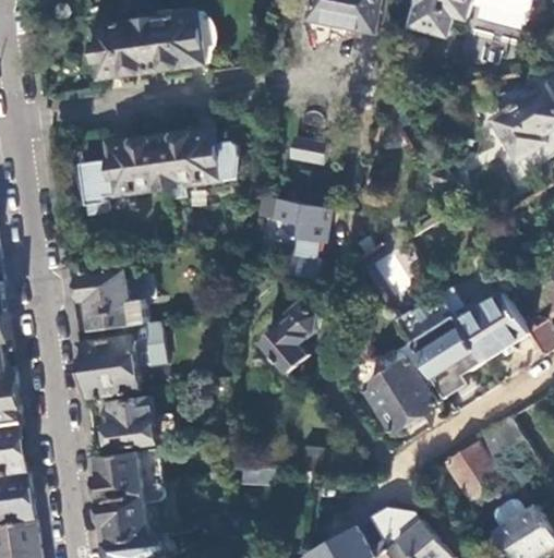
[(313,0),(310,20),(374,33),(380,0),(313,0)]
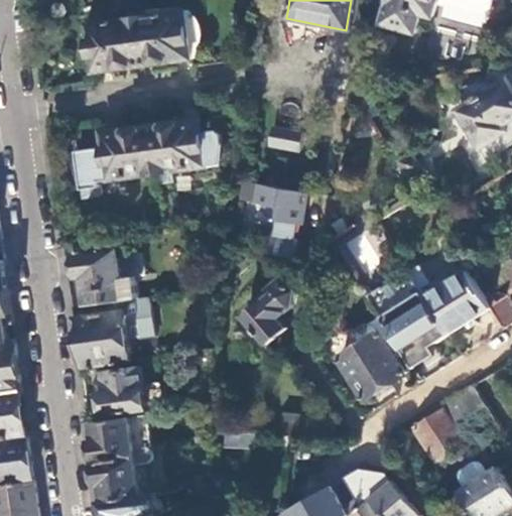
[(430,17),(434,0),(384,0),(378,24),(412,33),(418,14),(430,17)]
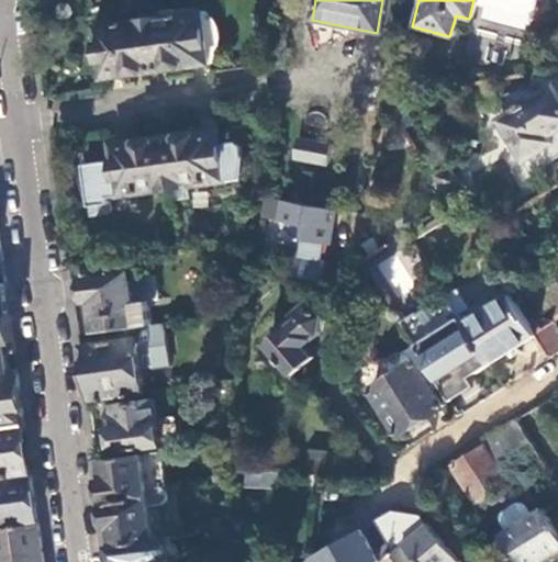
[(146,20),(153,72),(205,66),(198,13),(147,20),(146,20)]
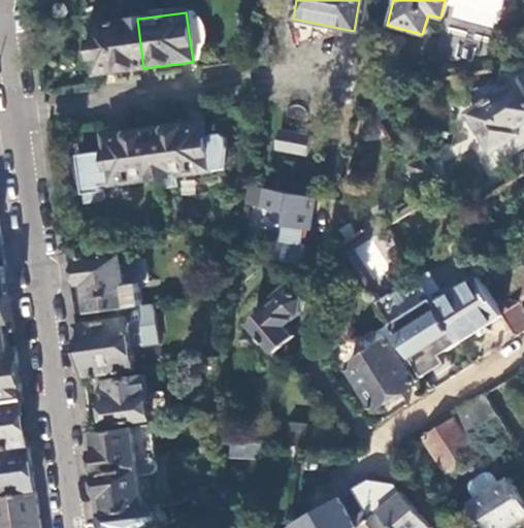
[(93,75),(143,68),(137,19),(87,26),(93,75)]
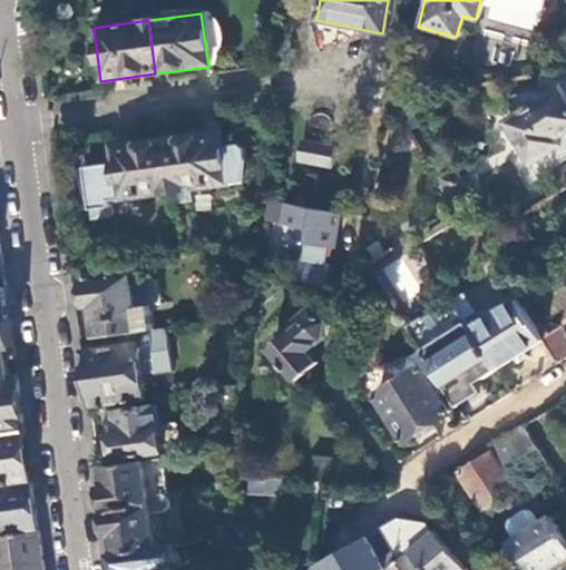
[(565,68),(536,75),(538,91),(543,99),(559,89),(565,100),(565,68)]
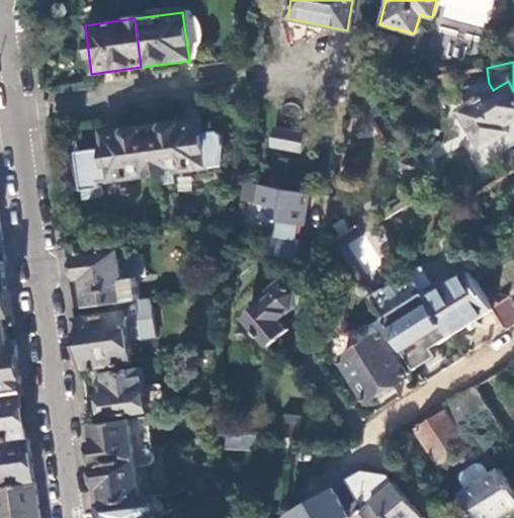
[(513,91),(508,81),(493,90),(489,83),(459,89),(461,109),(456,113),(459,118),(459,121),(462,127),(466,128),(479,150),(484,147),(490,158),(512,145),(513,141),(513,91)]
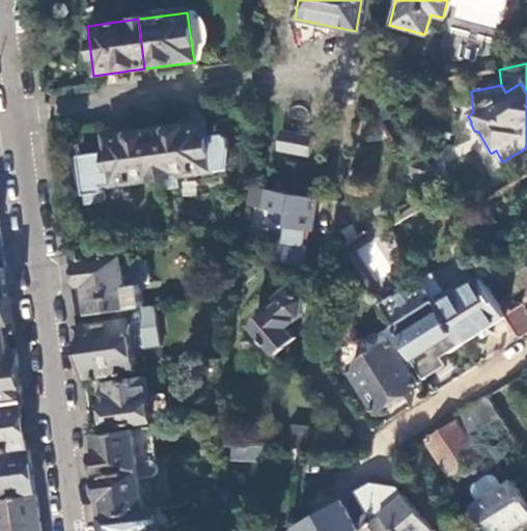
[(376,91),(360,94),(378,123),(391,117),(376,91)]
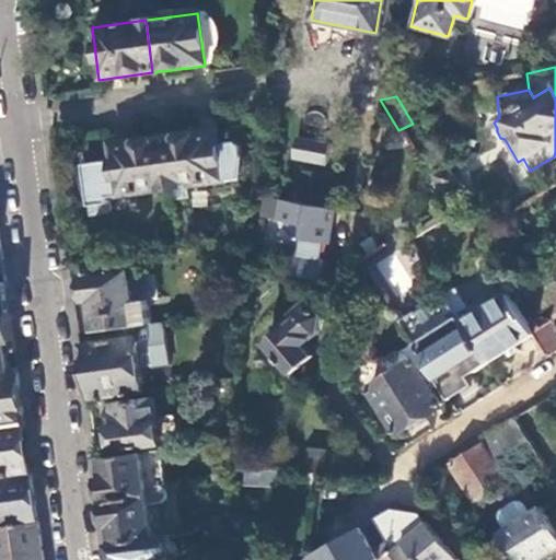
[(215,130),(161,138),(169,189),(222,182),(215,130)]
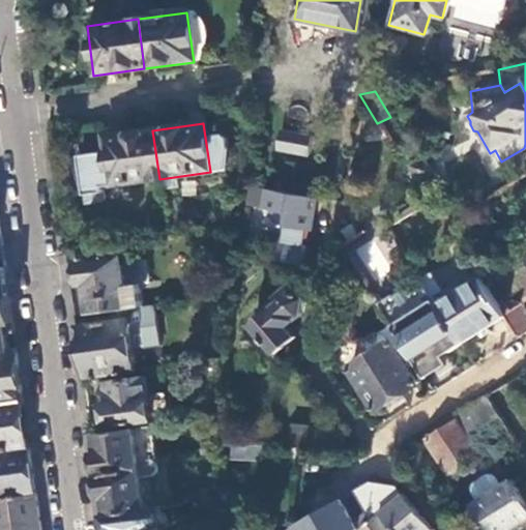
[(152,130),(103,137),(105,152),(77,155),(84,203),(97,201),(101,196),(100,187),(159,179),(152,130)]
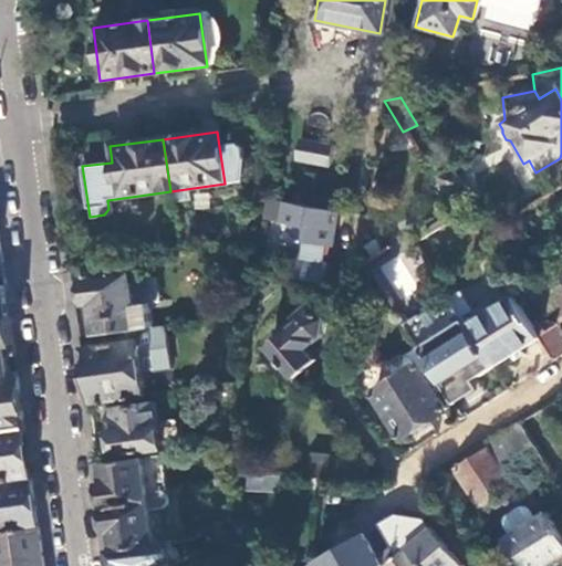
[(294,160),(323,165),(325,148),(297,143),(294,160)]
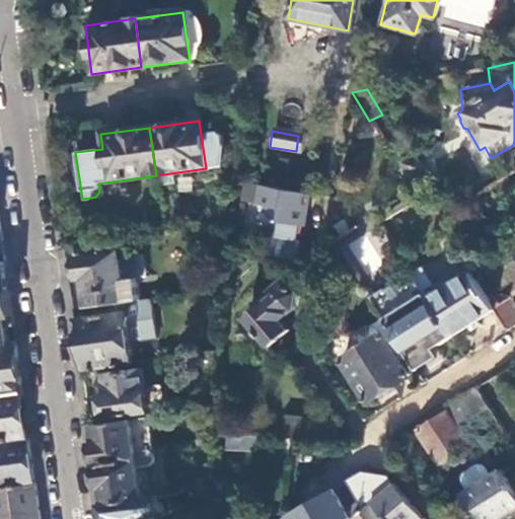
[(270,256),(297,261),(301,242),(296,241),(298,227),(304,228),(308,195),(260,186),(258,206),(265,207),(264,214),(280,231),(278,238),(274,237),(270,256)]
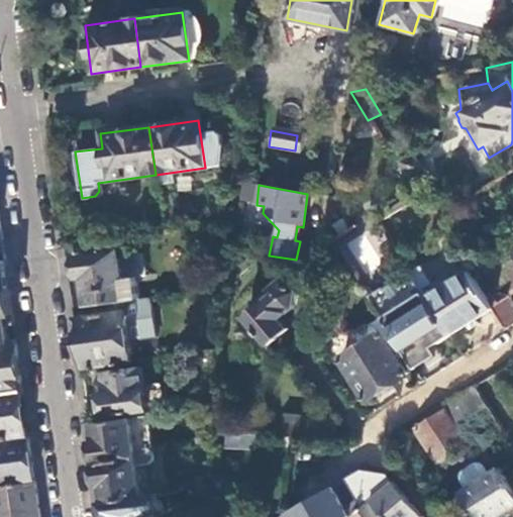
[(463,272),(468,280),(490,267),(451,207),(430,220),(463,272)]
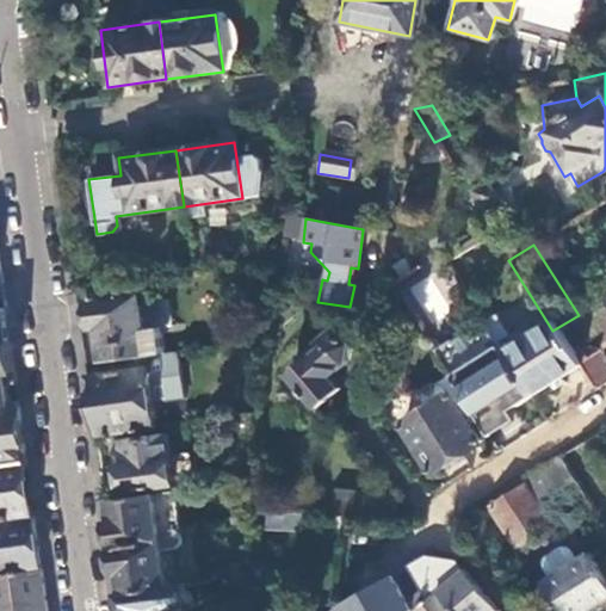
[(183,279),(193,277),(192,267),(183,270),(183,279)]
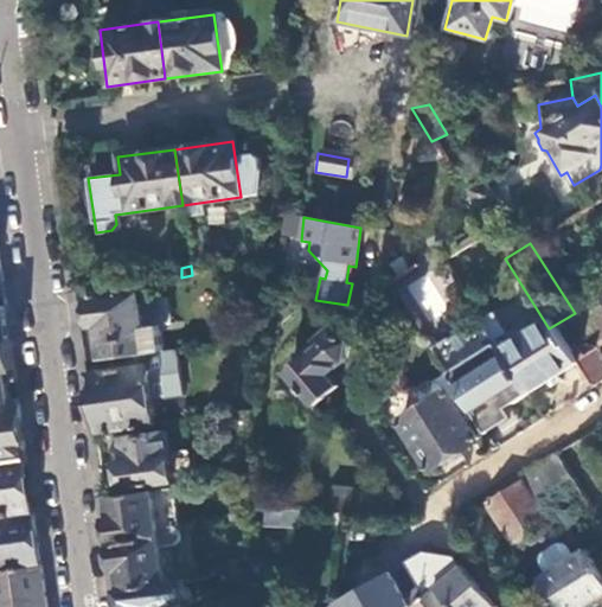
[(143,355),(160,352),(157,326),(142,328),(139,295),(127,298),(125,285),(96,289),(98,301),(87,302),(90,328),(95,328),(101,360),(143,355)]
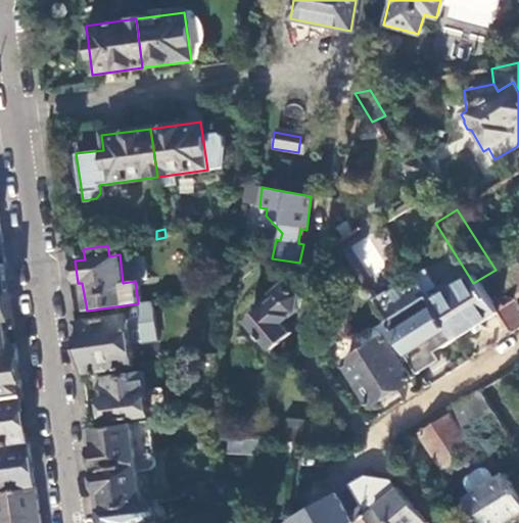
[(518,276),(518,254),(507,263),(500,267),(496,270),(473,283),(492,314),(494,314),(508,335),(518,327),(518,308),(504,285),(518,276)]
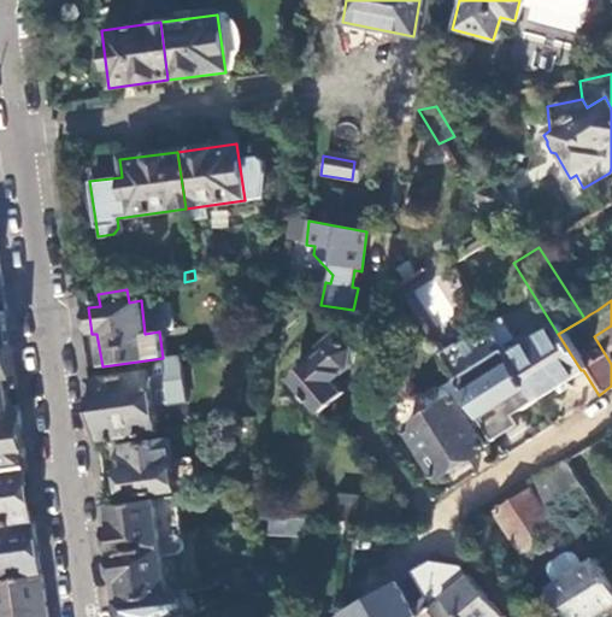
[(589,315),(598,310),(593,304),(586,309),(589,315)]
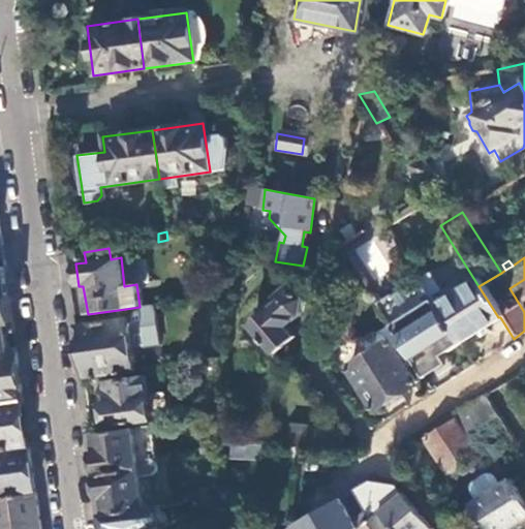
[(479,331),(498,317),(479,286),(473,278),(458,288),(457,286),(449,291),(444,285),(437,290),(426,274),(418,279),(459,343),(479,331)]
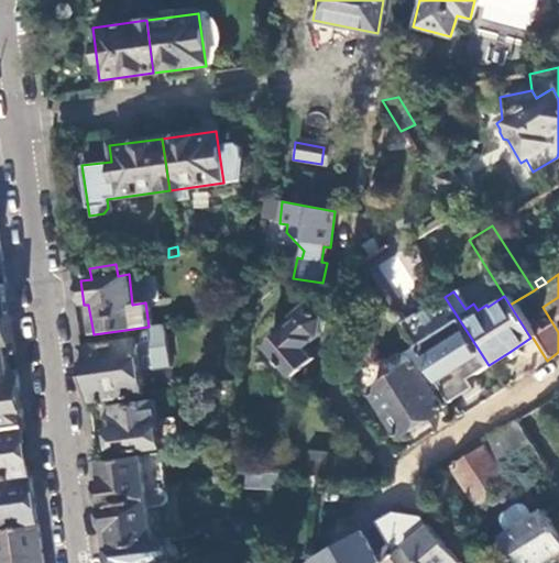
[(398,323),(413,346),(425,365),(448,403),(459,395),(472,386),(468,379),(489,365),(445,297),(442,293),(398,323)]
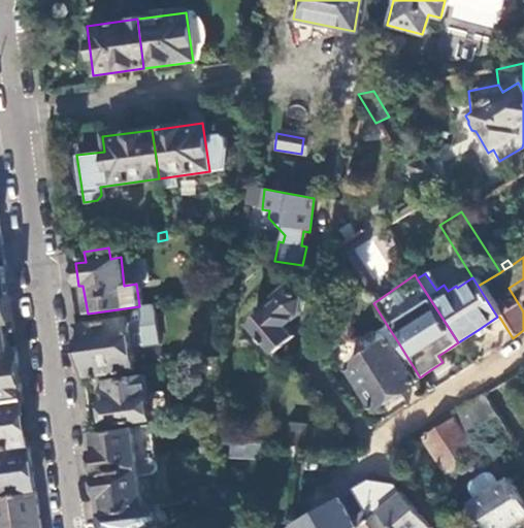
[(251,324),(273,353),(293,336),(285,326),(298,315),(302,300),(290,285),(251,317),(255,321),(251,324)]
